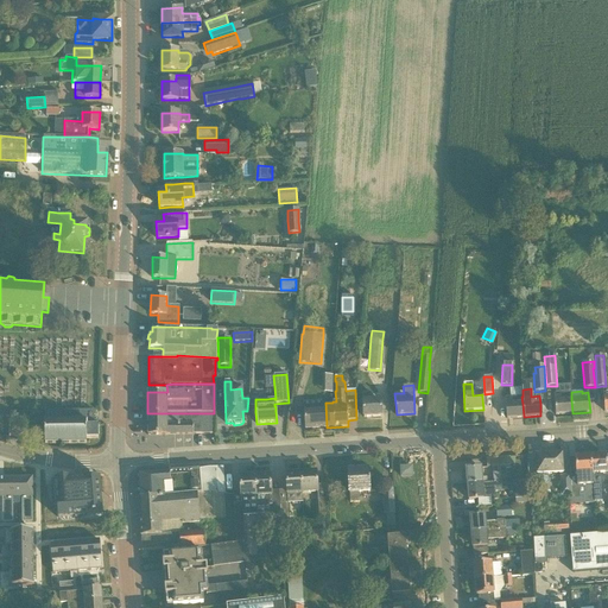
[(571,393),(553,394),(556,415),(572,413),(571,400),(571,393)]
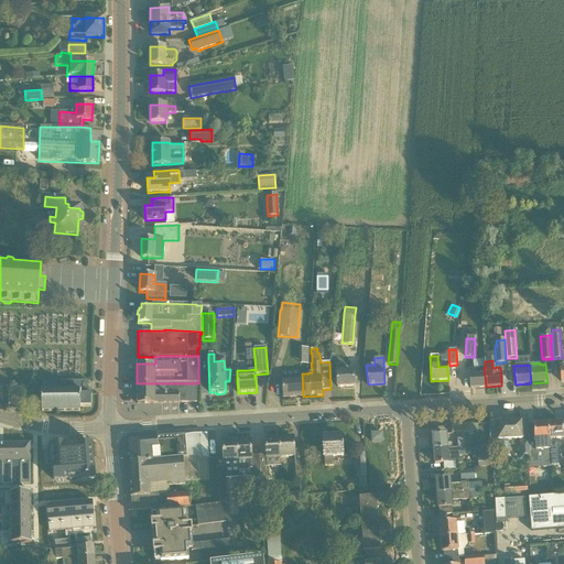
[(354,386),(353,375),(353,371),(344,372),(344,366),(336,366),(337,387),(354,386)]
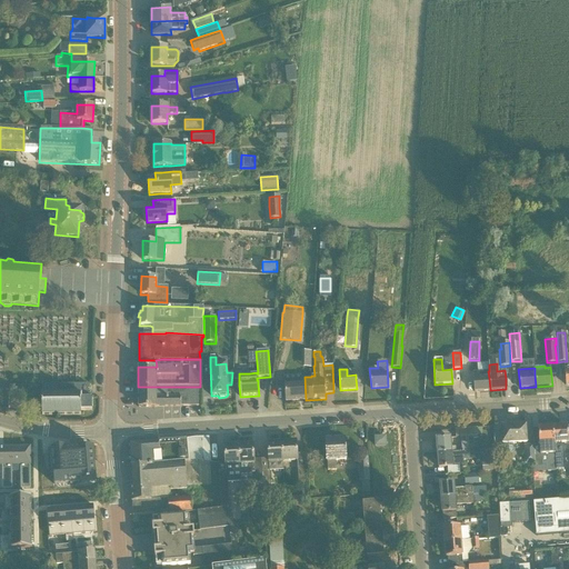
[(473,391),(490,390),(489,378),(488,371),(479,372),(472,372),(473,380),(473,391)]
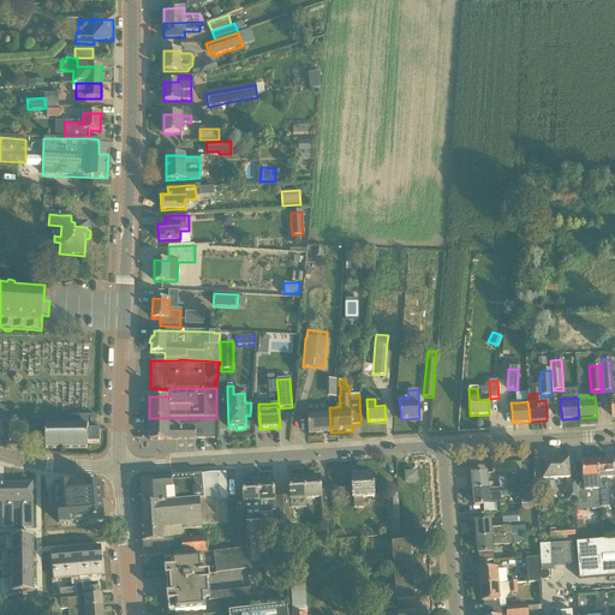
[(329,407),(326,407),(326,405),(308,406),(308,415),(309,434),(330,433),(329,407)]
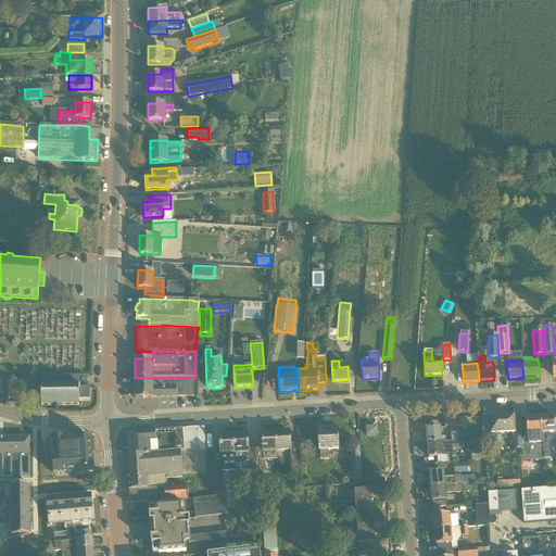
[(86,376),(75,376),(41,376),(41,386),(40,386),(41,392),(35,392),(35,399),(41,399),(41,406),(79,405),(79,401),(90,401),(90,389),(86,389),(86,376)]
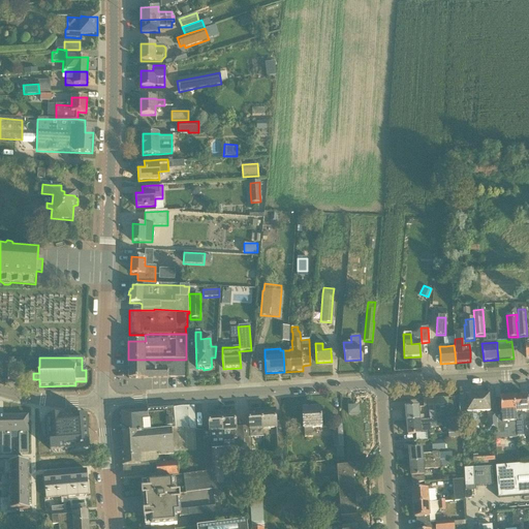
[(186,360),(128,360),(128,378),(145,378),(186,377),(186,367),(186,360)]
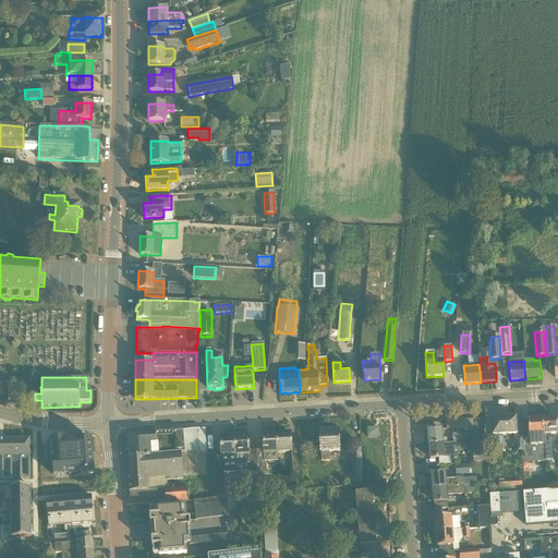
[(492,419),(493,429),(493,435),(494,435),(494,443),(497,445),(500,445),(504,443),(502,435),(516,434),(516,417),(492,419)]
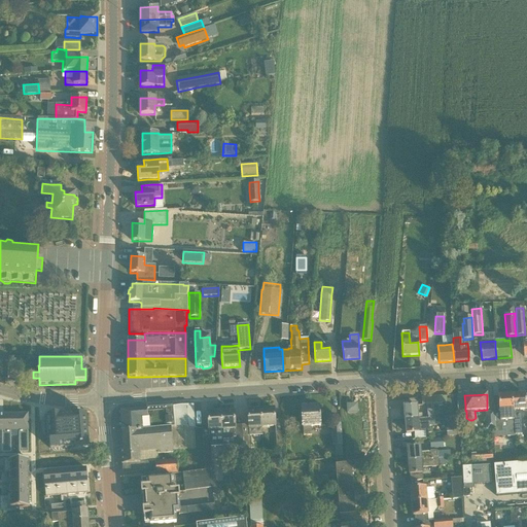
[(512,395),(498,396),(499,412),(500,419),(501,419),(501,421),(506,421),(506,427),(507,436),(515,436),(514,421),(512,395)]
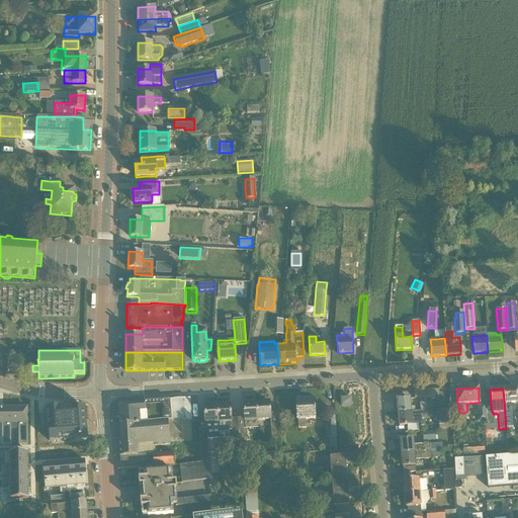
[(503,389),(505,414),(511,413),(510,403),(517,402),(516,389),(503,389)]
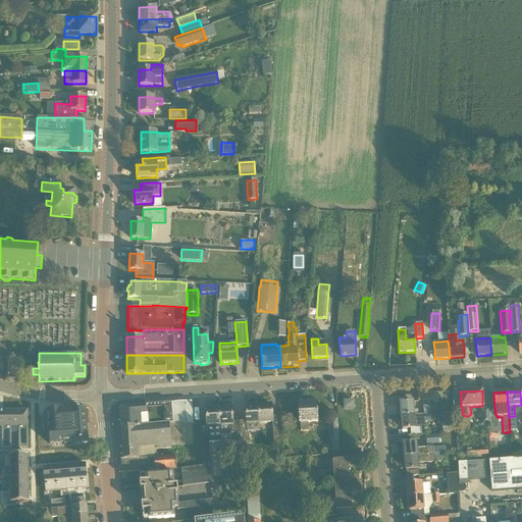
[(430,414),(435,414),(434,408),(434,402),(438,402),(438,400),(423,401),(423,409),(424,415),(430,414)]
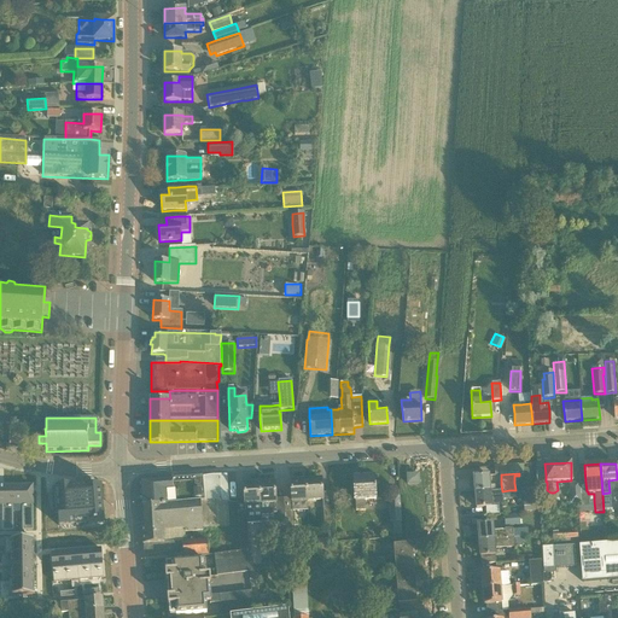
[(472,493),(490,491),(489,476),(473,477),(474,487),(472,487),(472,493)]
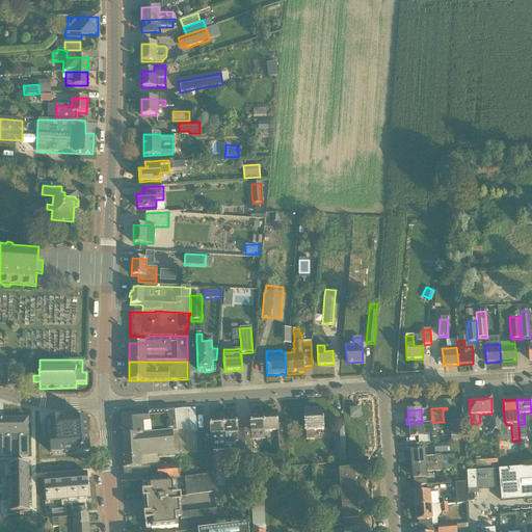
[(163,411),(120,415),(122,435),(173,432),(176,431),(190,432),(189,410),(175,411),(163,411)]
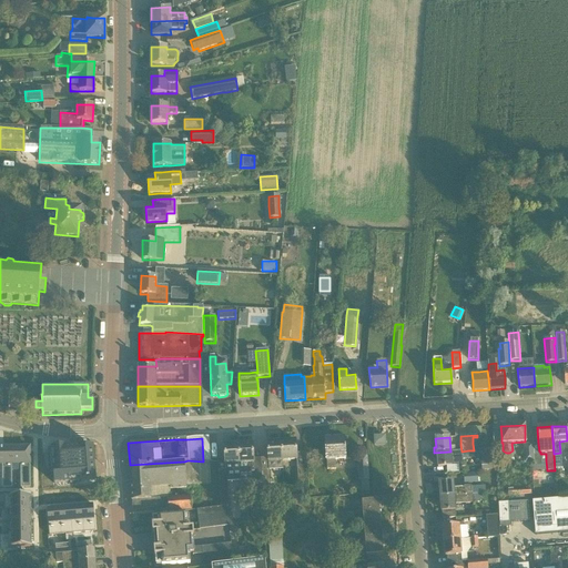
[(345,459),(345,449),(344,438),(325,439),(326,460),(327,469),(335,469),(335,460),(345,459)]
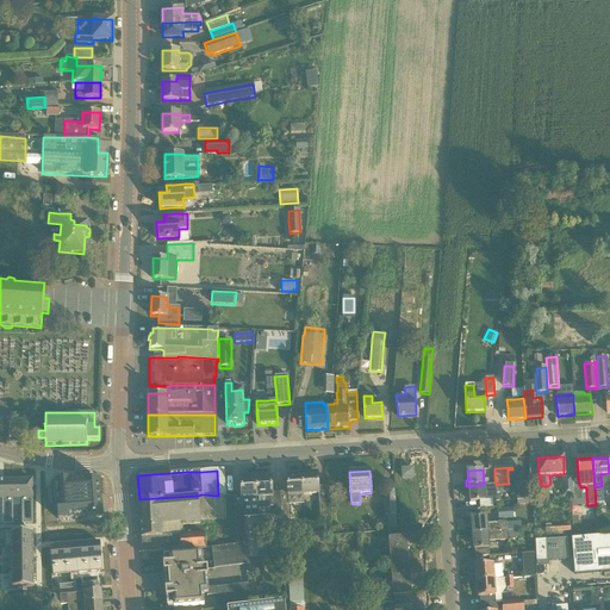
[(302,475),(303,495),(318,493),(317,474),(302,475)]
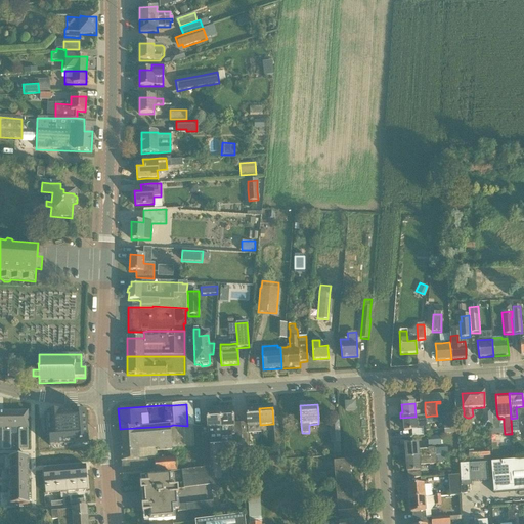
[(259,408),(246,408),(248,432),(248,433),(261,432),(260,425),(259,408)]
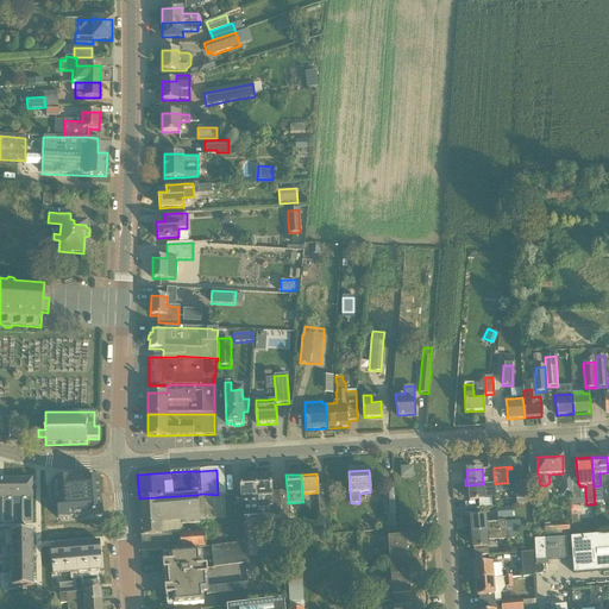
[(270,476),(255,477),(257,504),(257,507),(269,507),(272,506),(272,503),(270,476)]
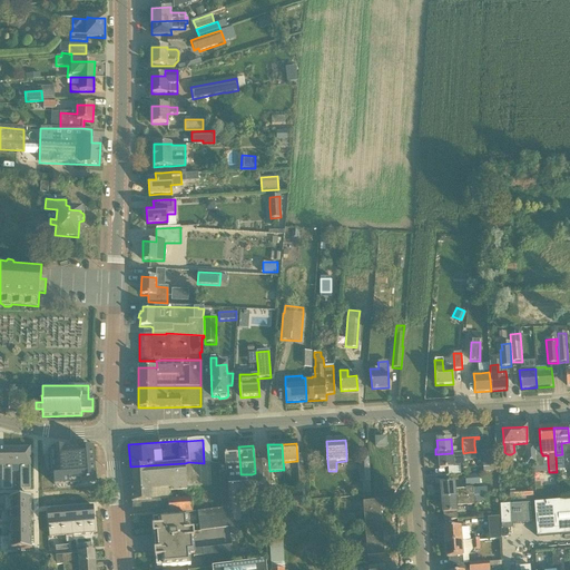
[(226,473),(227,473),(241,472),(238,446),(225,448),(226,473)]
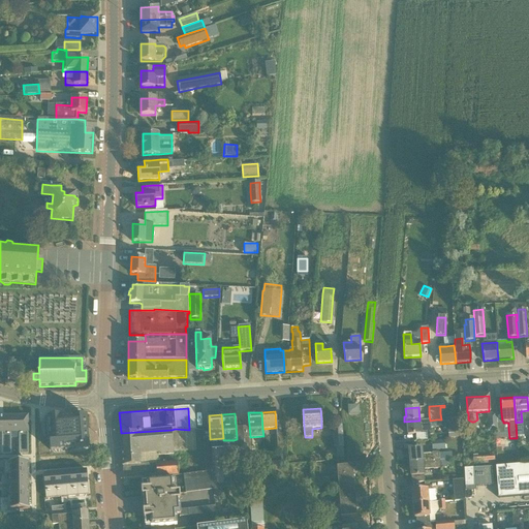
[(496,421),(495,414),(488,414),(489,431),(495,431),(494,430),(497,430),(496,421)]
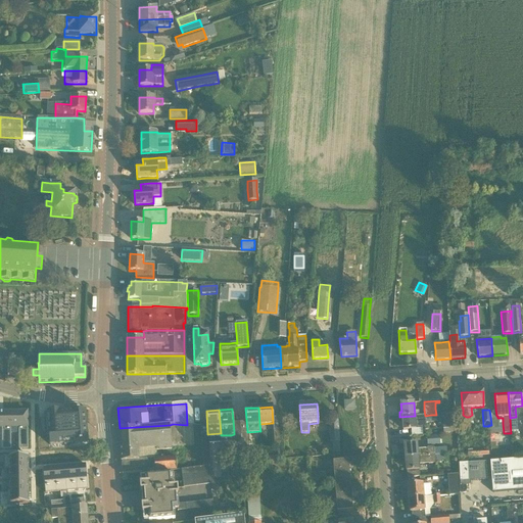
[(61,412),(44,413),(45,420),(46,433),(49,432),(50,445),(63,444),(63,443),(73,442),(74,442),(74,443),(88,442),(87,438),(85,411),(68,413),(67,413),(61,413),(61,412)]
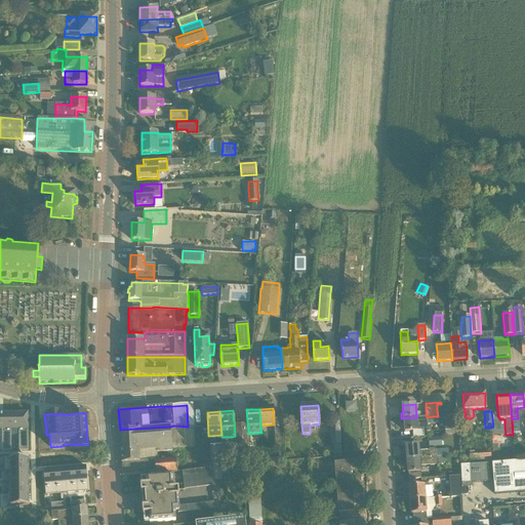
[(28,413),(0,413),(0,429),(2,429),(2,450),(2,451),(7,451),(11,451),(11,448),(10,429),(18,429),(18,447),(18,451),(28,451),(28,433),(28,429),(28,413)]
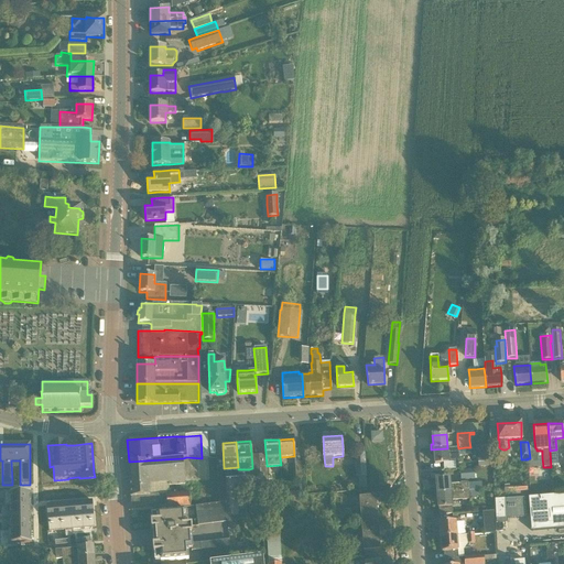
[(492,466),(491,445),(478,446),(478,467),(492,466)]
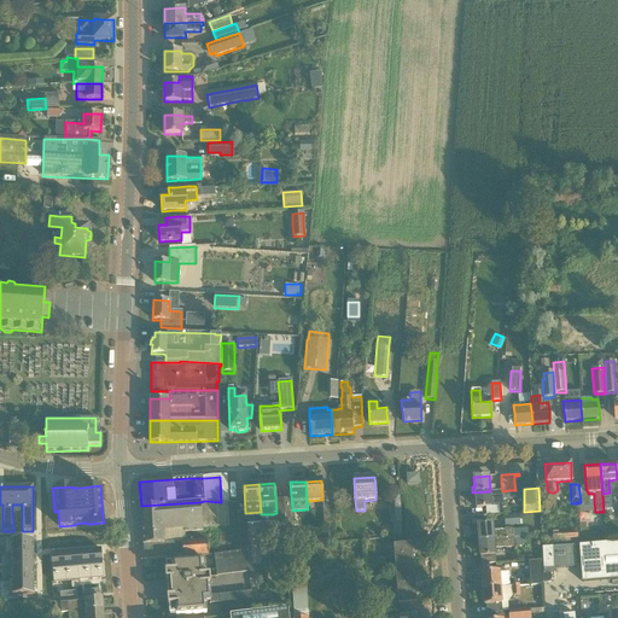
[(490,491),(472,493),(472,499),(476,499),(476,508),(491,507),(502,506),(502,500),(509,500),(509,490),(502,491),(490,491)]
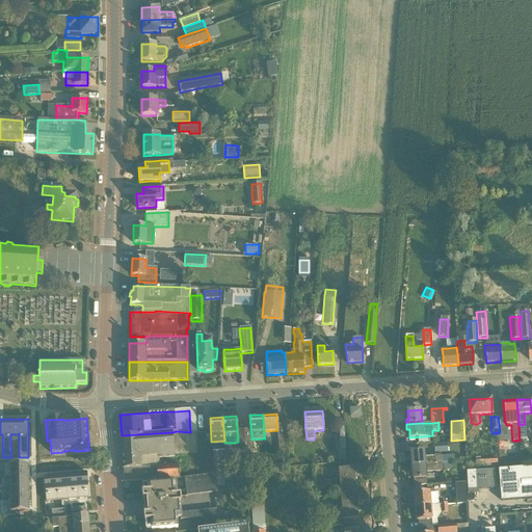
[(336,449),(338,449),(339,461),(345,460),(343,428),(335,429),(336,449)]
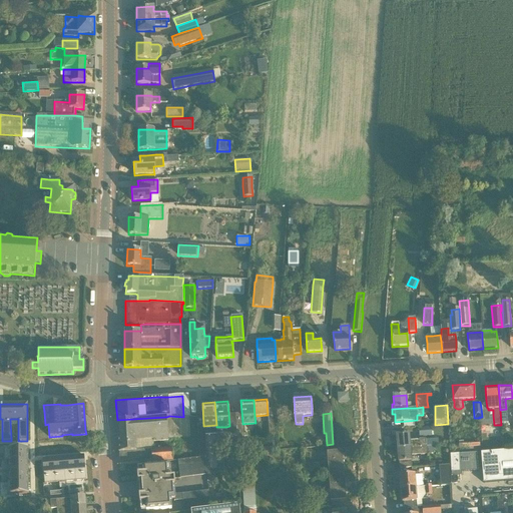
[(119,452),(141,450),(141,447),(136,448),(135,440),(153,439),(153,441),(168,440),(166,417),(117,420),(119,452)]
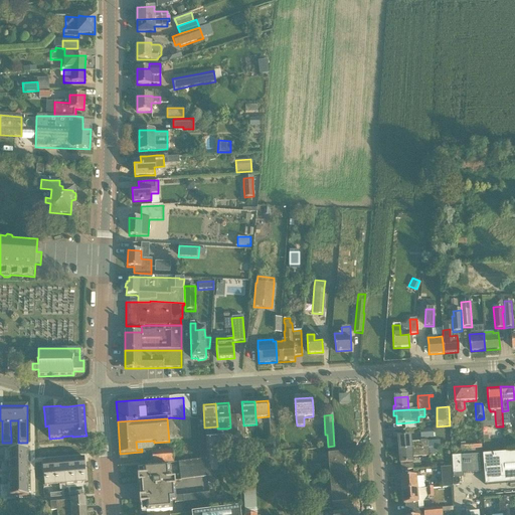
[(276,422),(269,423),(271,438),(271,445),(278,444),(278,437),(276,422)]
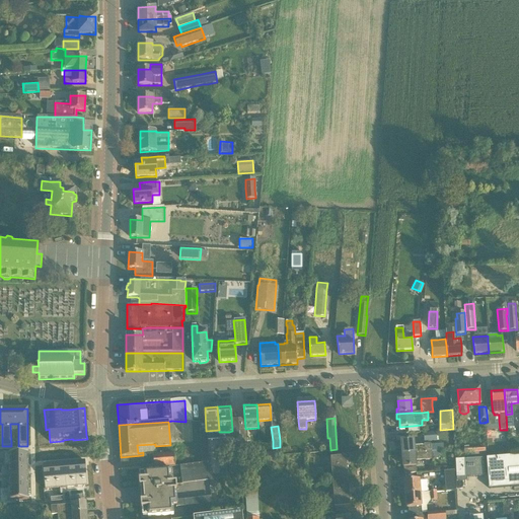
[(239,446),(238,428),(232,429),(232,431),(229,432),(230,447),(239,446)]
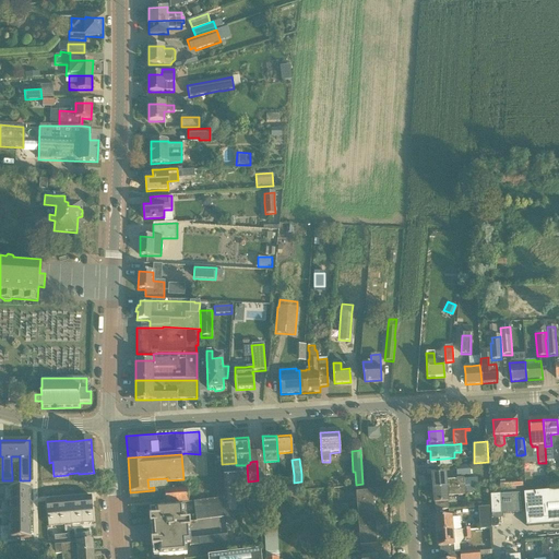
[(266,486),(264,462),(264,461),(257,461),(258,480),(259,486),(259,495),(265,495),(265,486),(266,486)]
